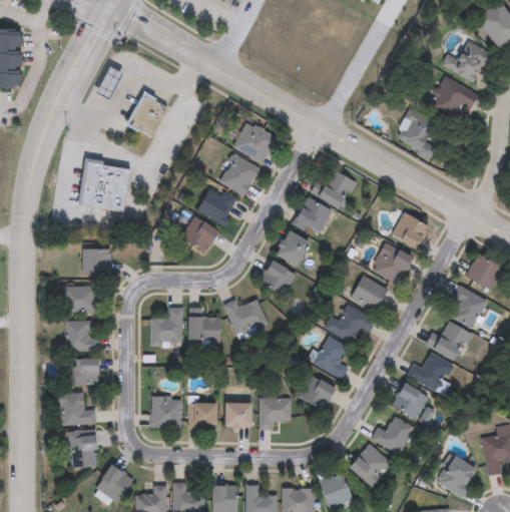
[(509,37),(496,48),(475,17),(498,0),(509,16),(509,37)]
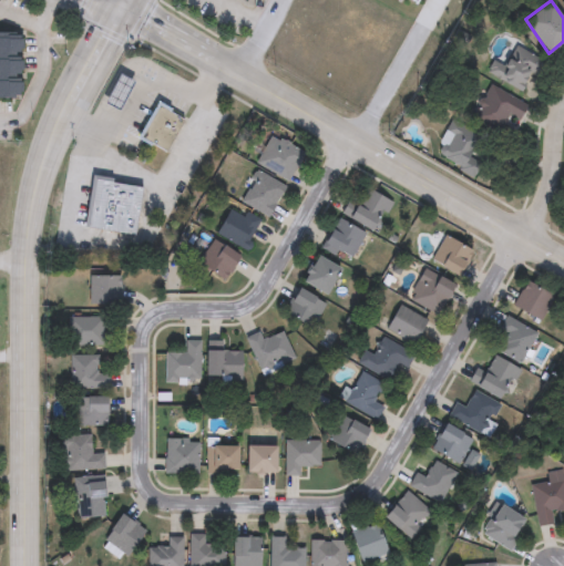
[(27,95),(0,94),(0,31),(28,31),(27,95)]
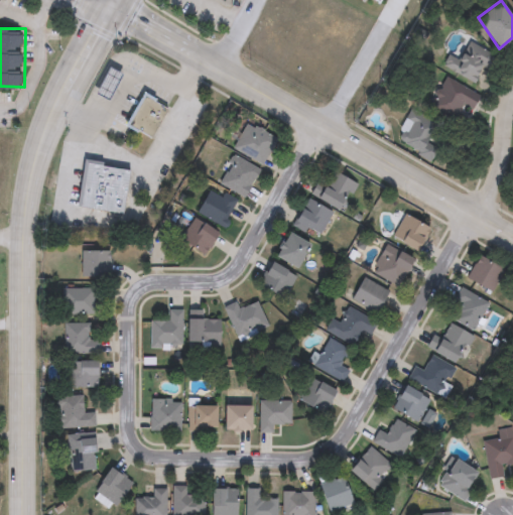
[(493,70),(485,65),(476,82),(445,66),(452,54),(461,59),(471,40),(501,56),(493,70)]
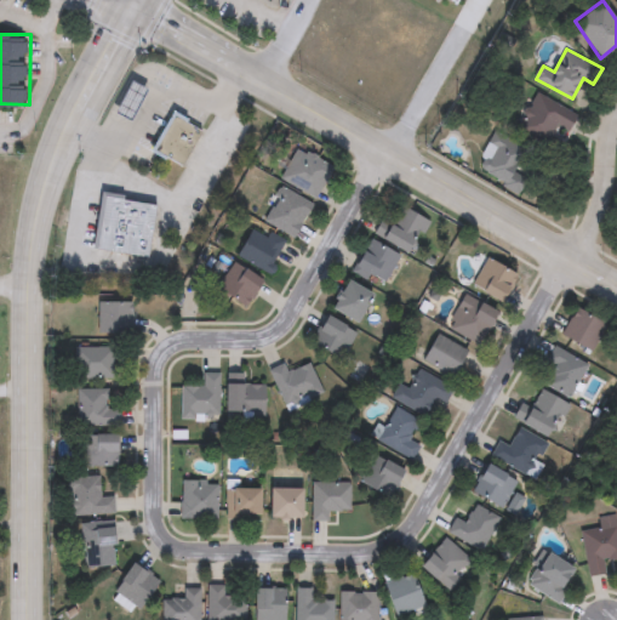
[(133,78),(150,87),(133,118),(116,109),(133,78)]
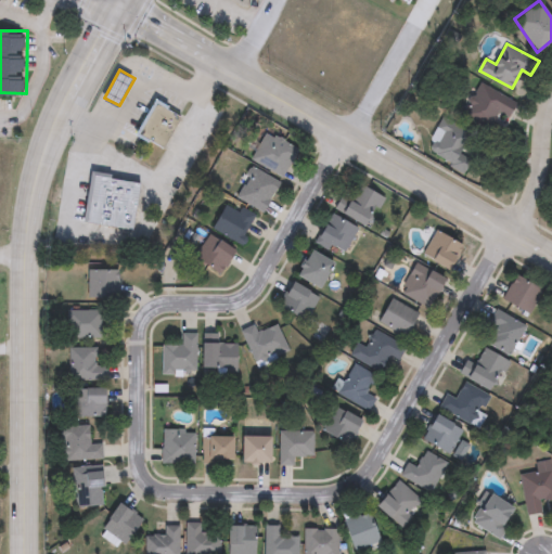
[(492,129),(465,116),(480,82),(520,100),(511,117),(500,112),(492,129)]
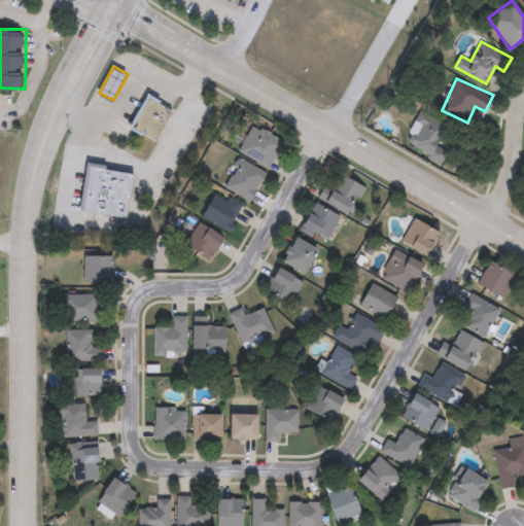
[(129,127),(147,96),(173,110),(155,141),(129,127)]
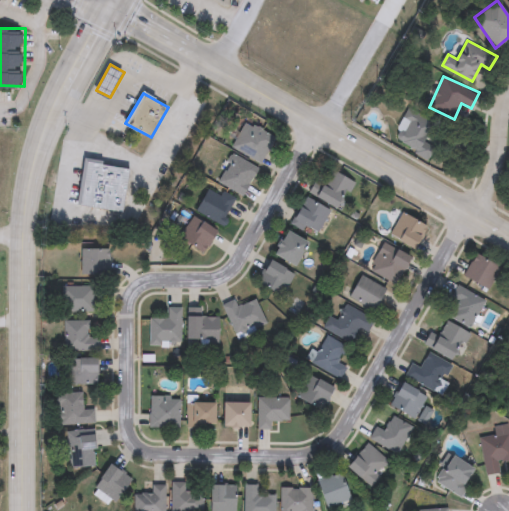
[(431,158),(396,141),(410,110),(435,122),(426,141),(437,146),(431,158)]
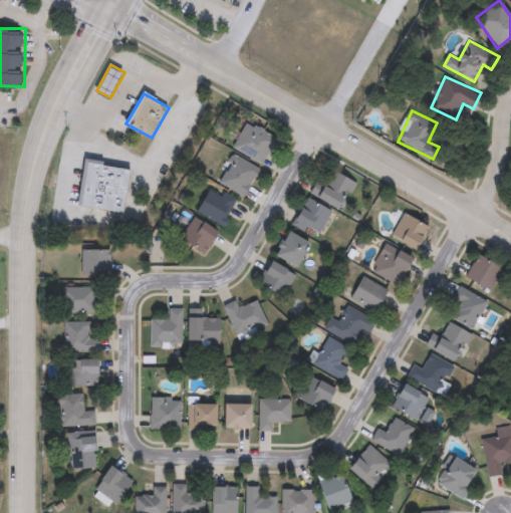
[(263,163),(233,147),(247,121),(276,137),(263,163)]
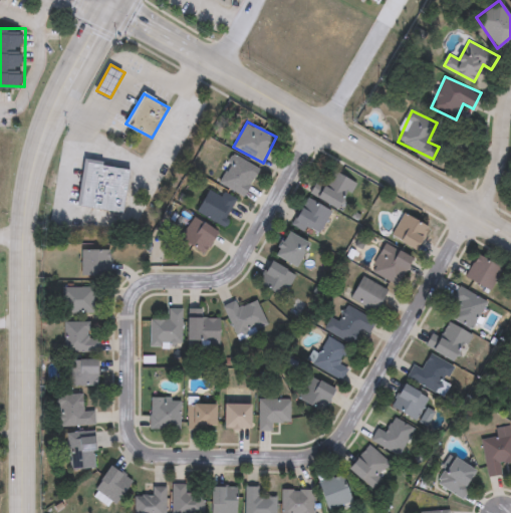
[(218,181),(233,154),(260,169),(245,196),(218,181)]
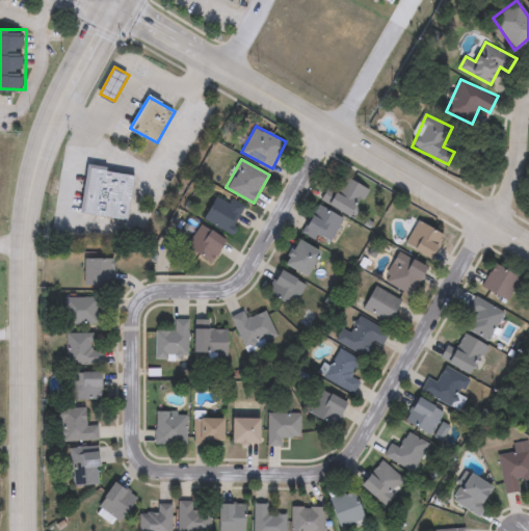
[(135,175),(128,219),(83,212),(90,167),(135,175)]
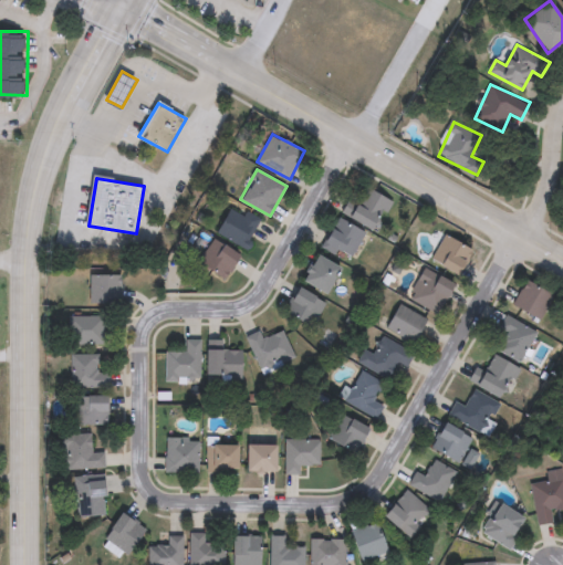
[(358,201),(366,187),(392,200),(375,230),(342,212),(350,197),(358,201)]
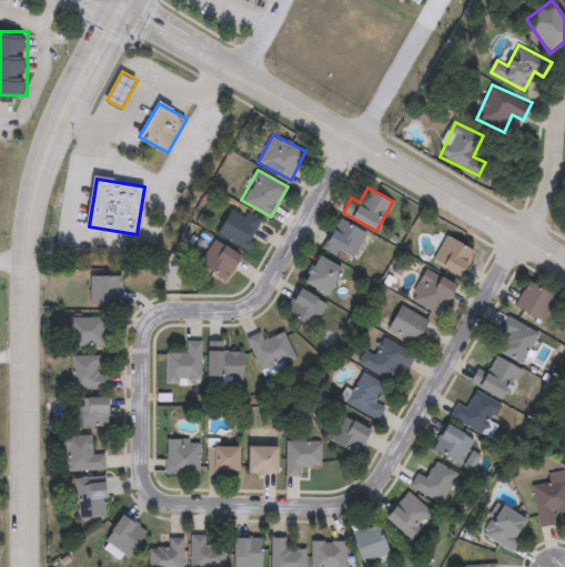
[(232,206),(262,221),(249,249),(218,234),(232,206)]
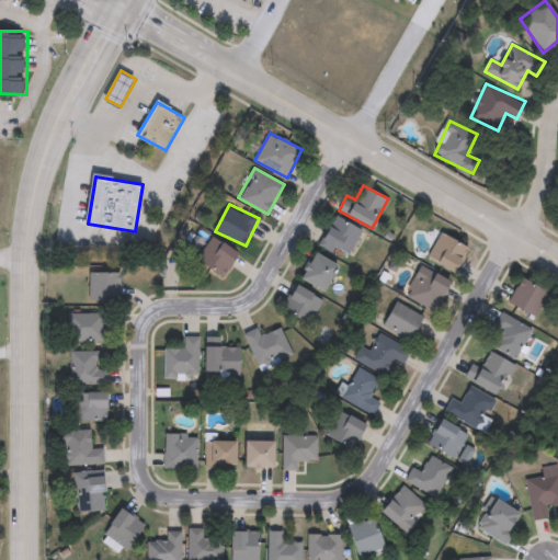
[(348,256),(320,240),(336,215),(362,230),(348,256)]
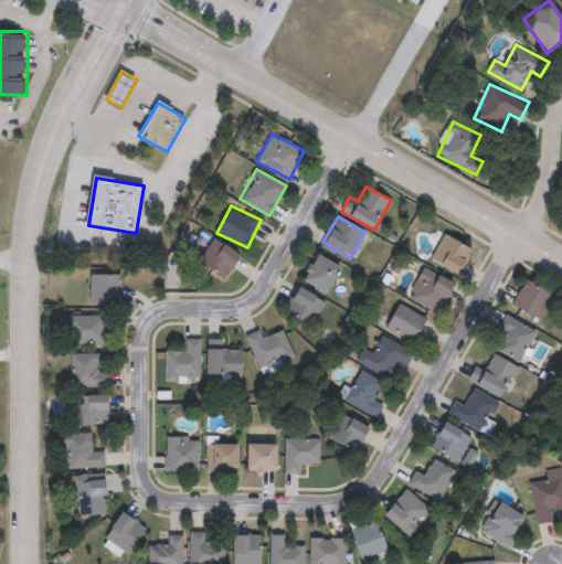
[(473,249),(458,275),(431,259),(445,234),(473,249)]
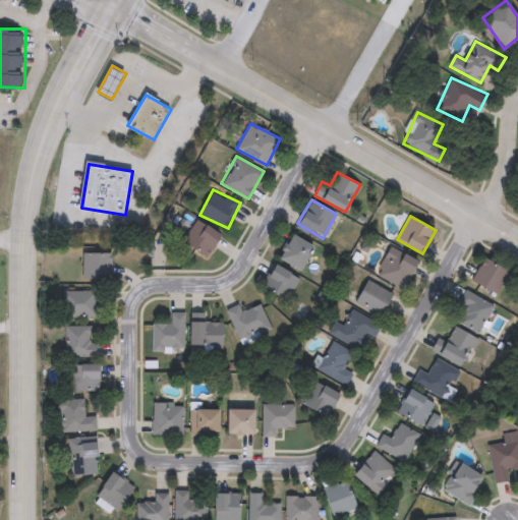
[(206,261),(181,244),(197,220),(222,235),(206,261)]
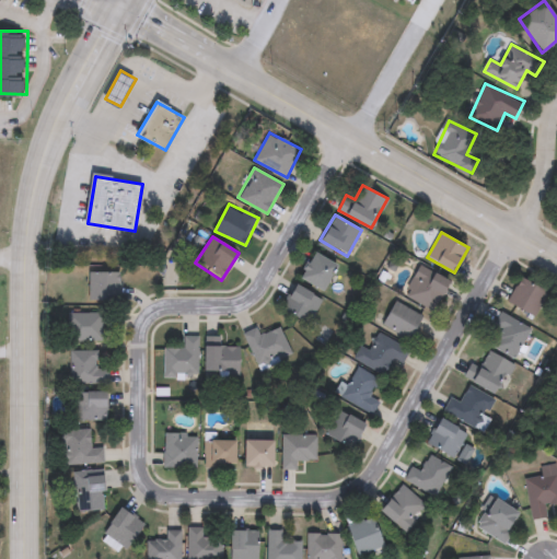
[(299,277),(314,252),(337,265),(323,291),(299,277)]
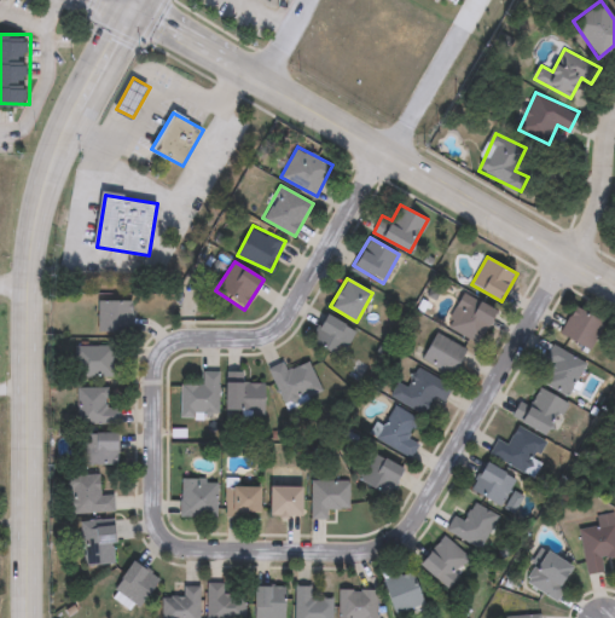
[(477,342),(447,323),(468,293),(497,312),(477,342)]
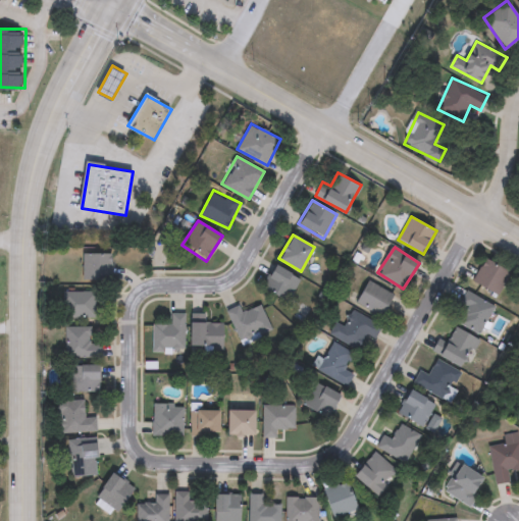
[(113,254),(113,279),(84,279),(84,254),(113,254)]
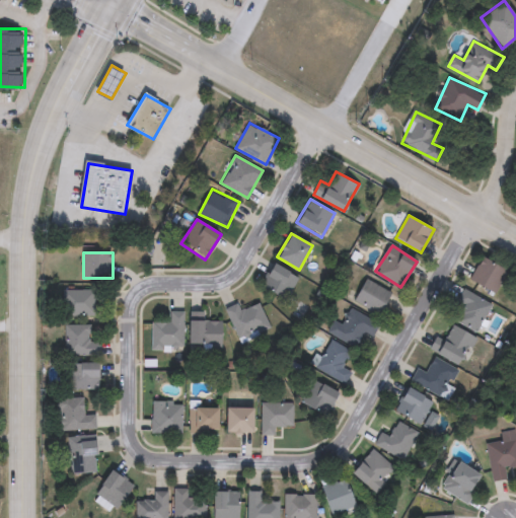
[(508,272),(495,294),(470,279),(484,256),(508,272)]
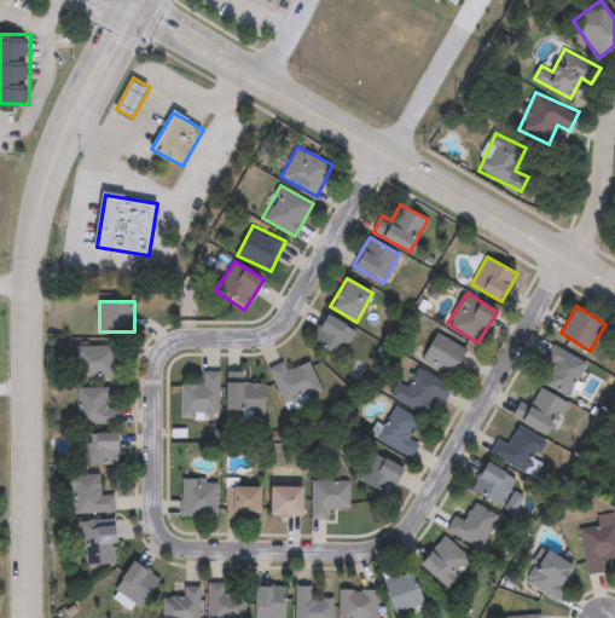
[(311,341),(325,315),(358,330),(343,358),(311,341)]
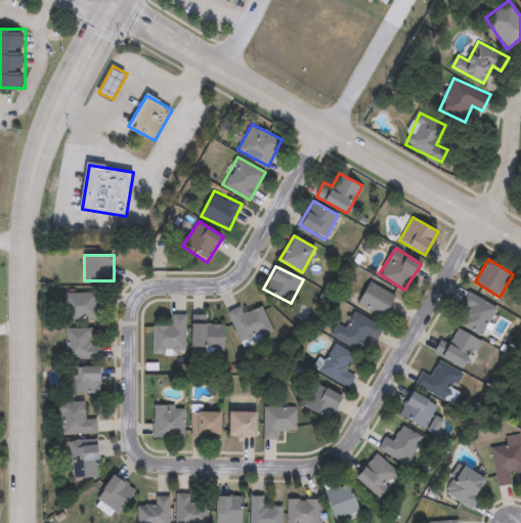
[(385,317),(358,303),(371,280),(396,296),(385,317)]
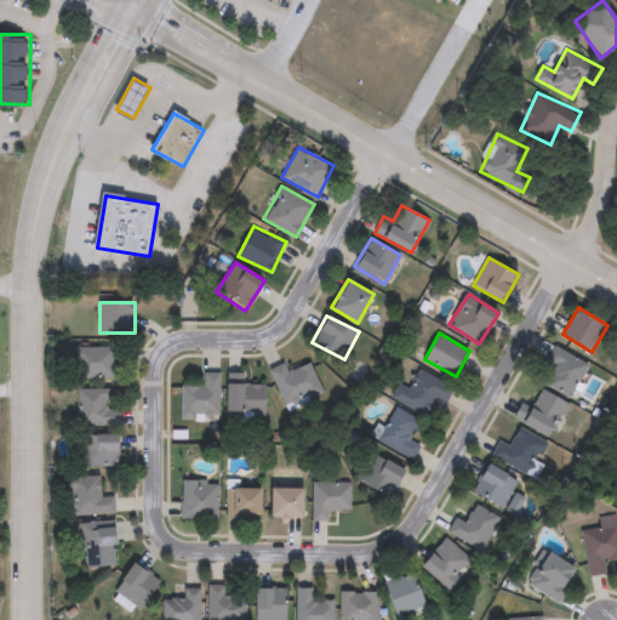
[(114,346),(114,377),(76,377),(76,346),(114,346)]
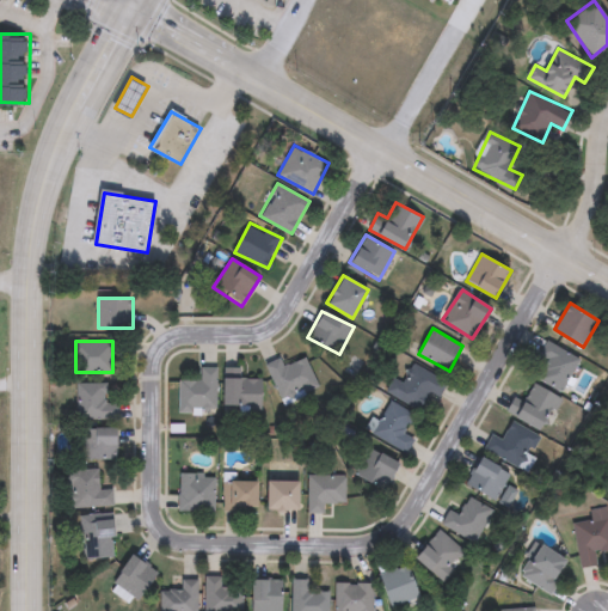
[(563,391),(539,378),(550,359),(541,354),(548,341),(581,359),(563,391)]
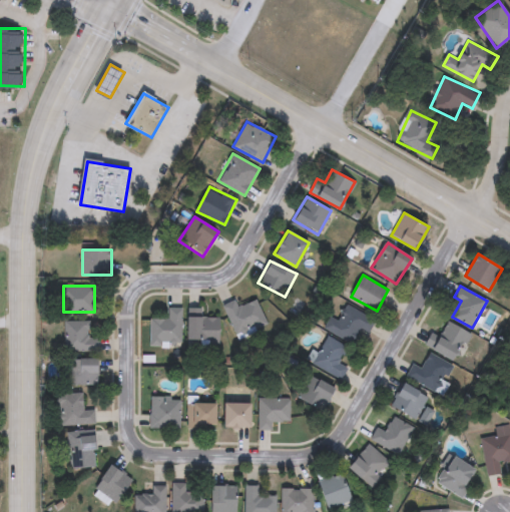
[(235,334),(225,304),(236,300),(239,307),(259,300),(268,323),(235,334)]
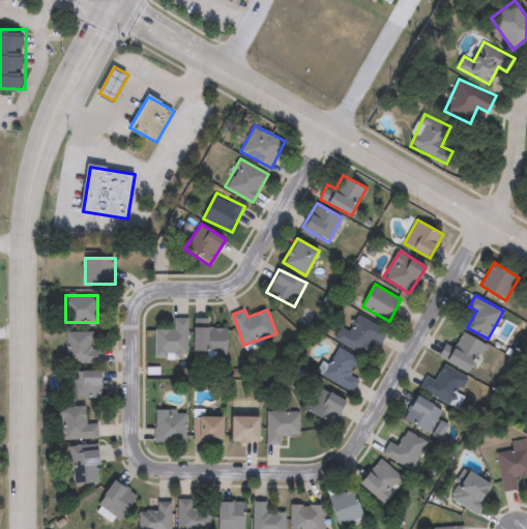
[(351,331),(358,316),(388,330),(382,345),(373,340),(366,354),(335,340),(342,327),(351,331)]
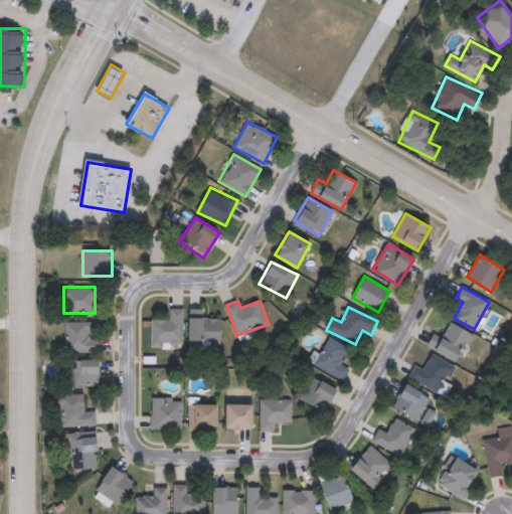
[(183,345),(152,345),(153,320),(170,320),(170,309),(184,309),(183,345)]
